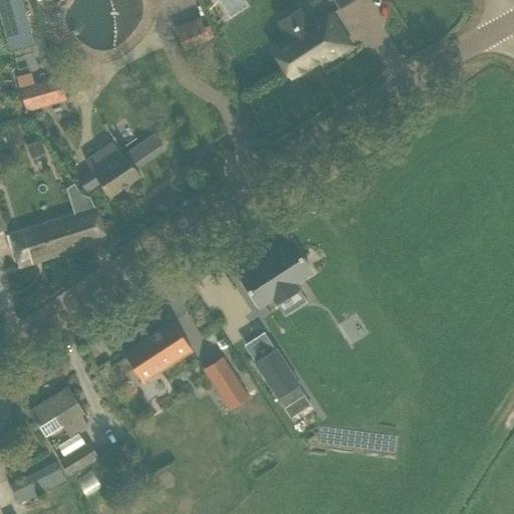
[(0,0),(0,14),(10,51),(35,44),(23,0),(0,0)]
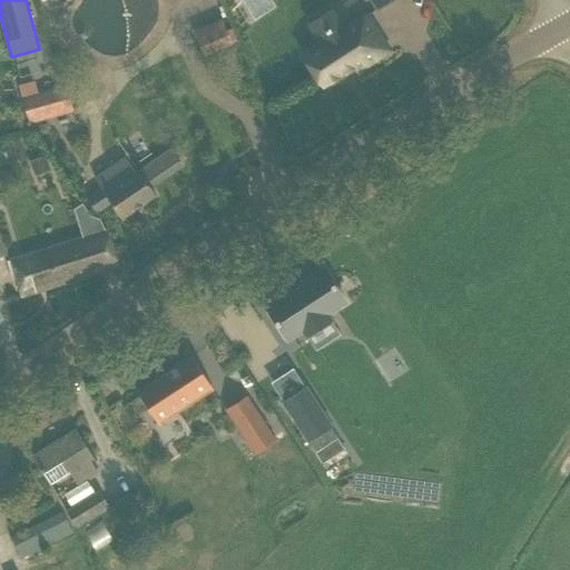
[(356,71),(365,66),(366,68),(371,66),(370,64),(389,50),(366,15),(343,29),(340,23),(317,38),(321,43),(303,56),(324,89),(355,69),(356,71)]
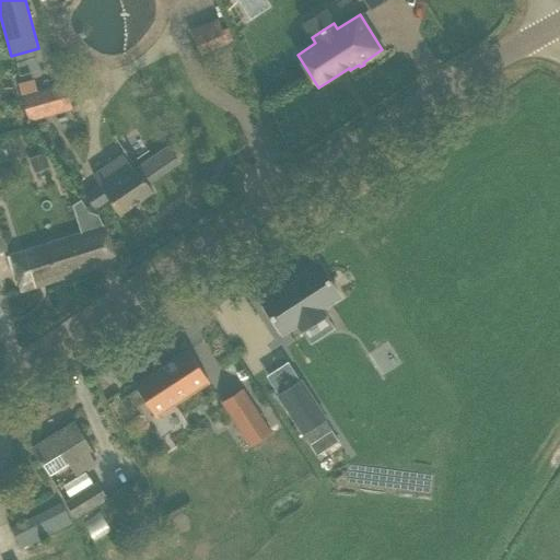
[(214,22),(189,31),(198,54),(223,46),(214,22)]
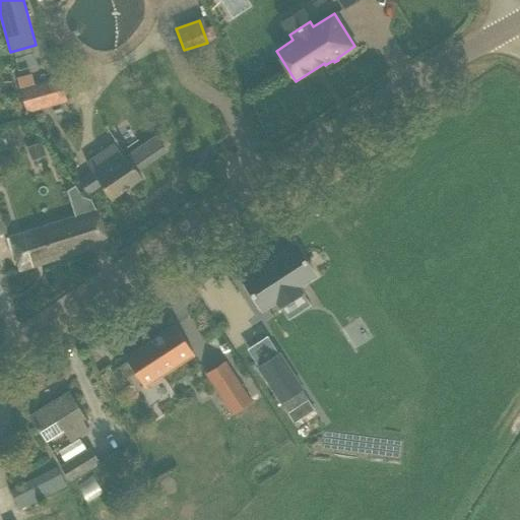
[(25,112),(65,100),(59,79),(19,90),(25,112)]
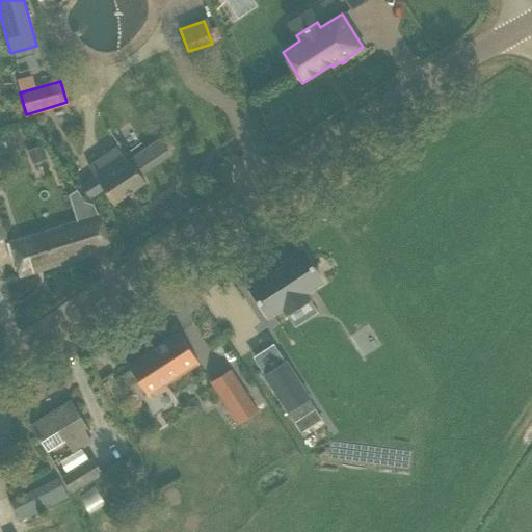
[(95,177),(81,185),(89,197),(103,188),(113,203),(144,181),(139,174),(168,154),(159,138),(130,159),(127,161),(117,147),(89,165),(98,179),(97,180),(95,177)]
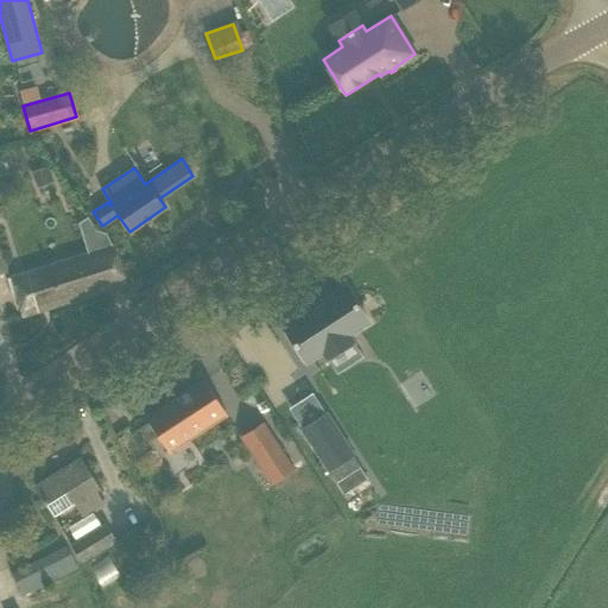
[(46,164),(31,170),(37,183),(51,178),(46,164)]
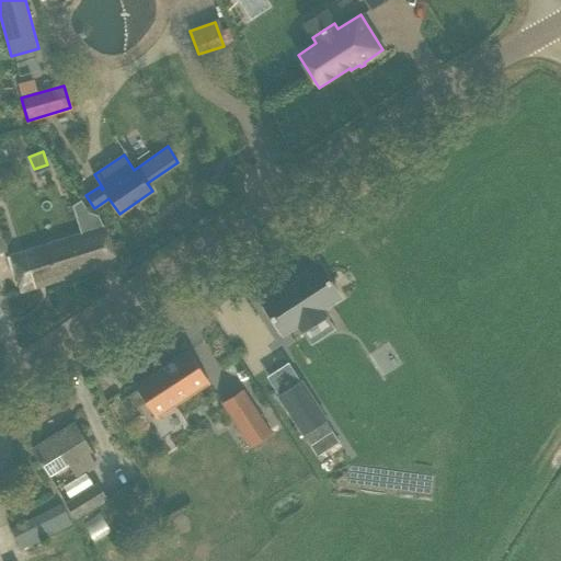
[(103,227),(10,256),(21,290),(114,261),(103,227)]
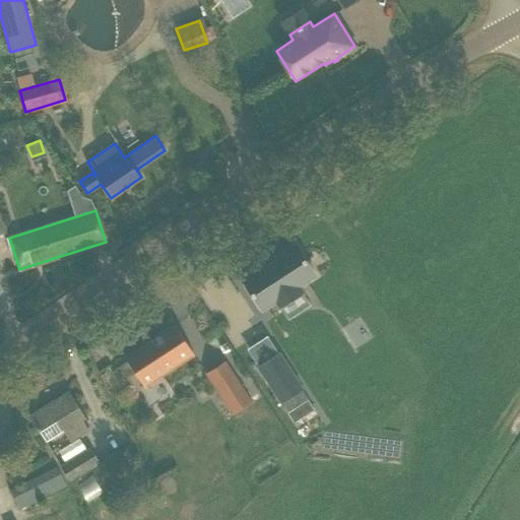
[(296,245),(243,279),(262,310),(276,302),(279,307),(302,291),(299,286),(315,275),(296,245)]
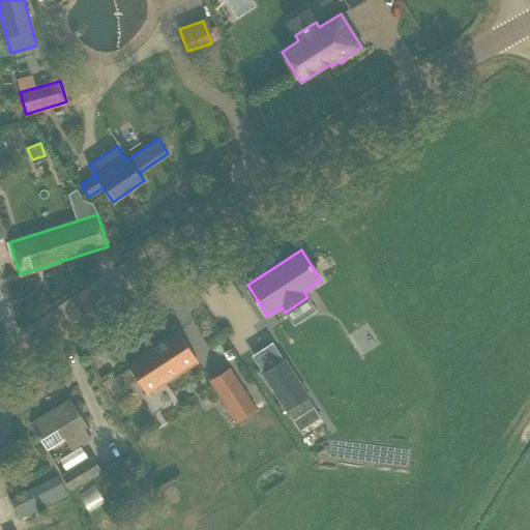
[(177,330),(127,363),(147,394),(198,362),(177,330)]
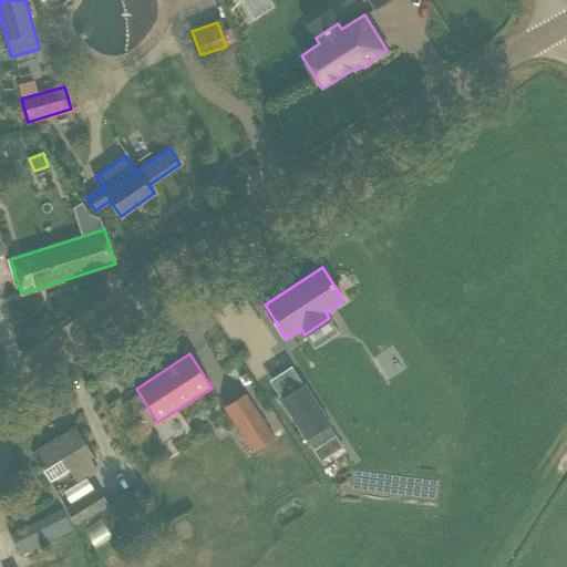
[(303,385),(281,400),(305,436),(328,422),(303,385)]
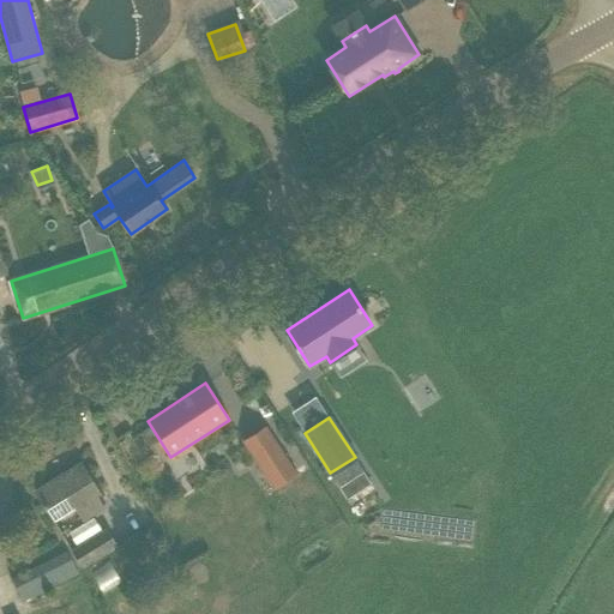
[(242,441),(275,491),(298,475),(266,426),(242,441)]
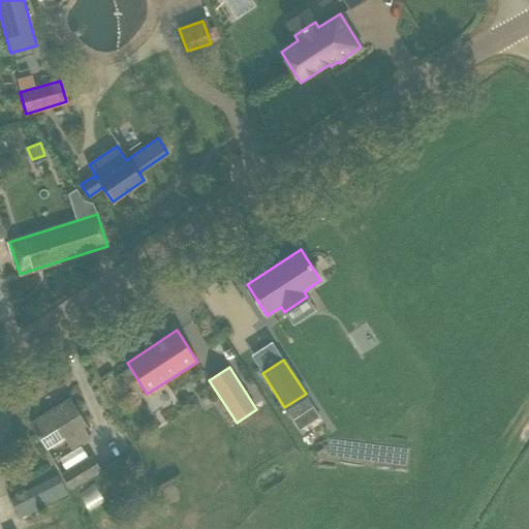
[(30,423),(38,437),(39,437),(45,448),(64,437),(70,445),(90,432),(80,416),(69,399),(30,423)]
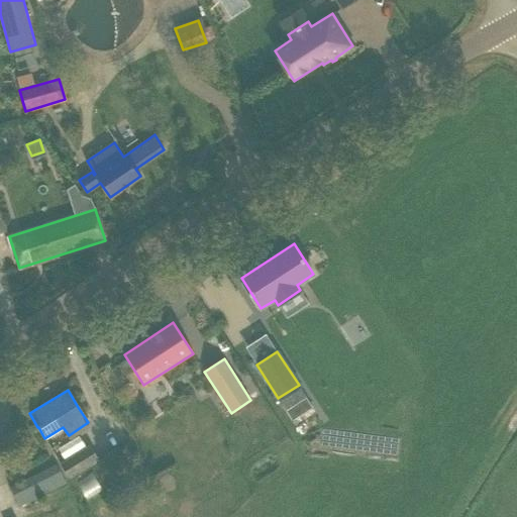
[(306,397),(286,410),(292,420),(312,407),(306,397)]
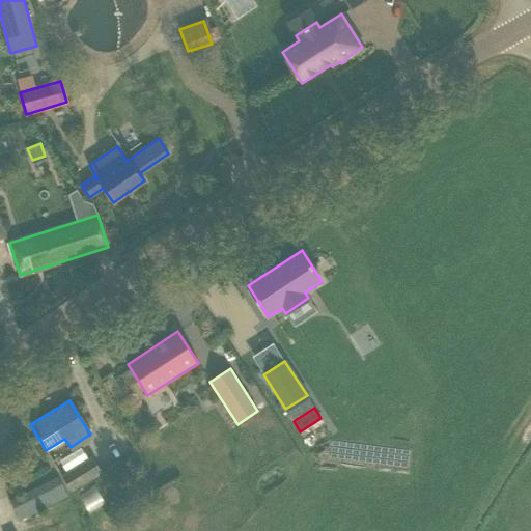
[(92,458),(62,476),(72,491),(102,473),(92,458)]
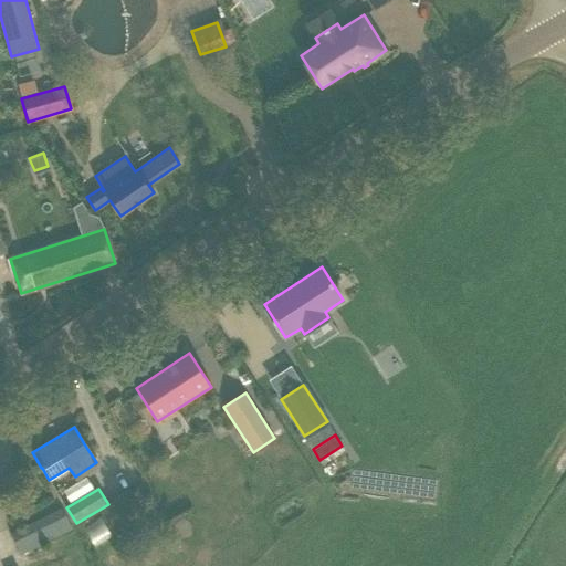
[(73,530),(63,510),(12,534),(22,554),(73,530)]
